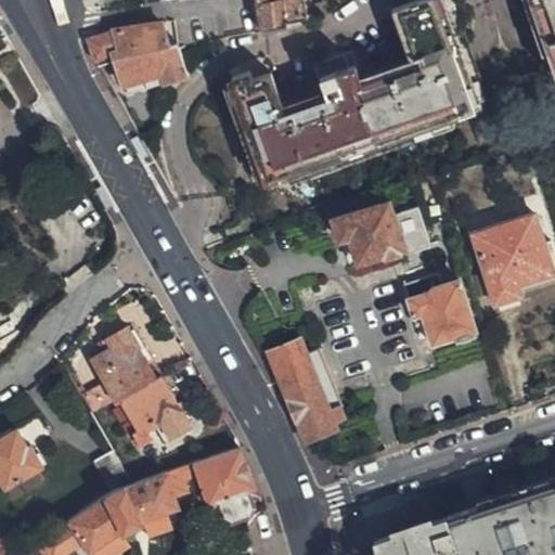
[(467,108),(454,71),(429,0),(407,0),(391,5),(409,56),(359,74),(353,62),(318,75),(322,86),(280,101),(270,71),(250,77),(248,69),(232,75),(252,134),(268,181),(287,173),(288,170),(353,146),(446,114),(447,116),(467,108)]
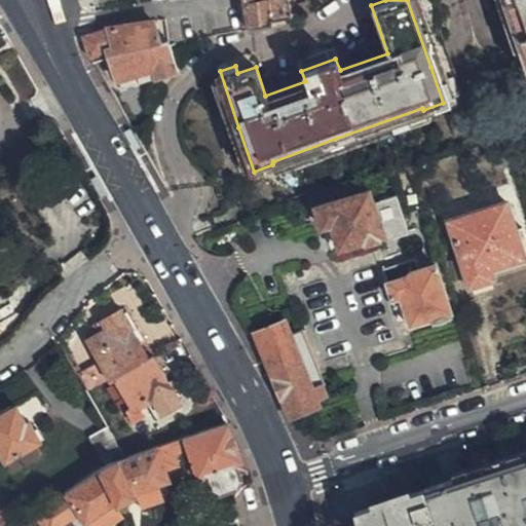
[(241,0),(248,26),(271,22),(272,17),(291,13),(288,0),(241,0)]
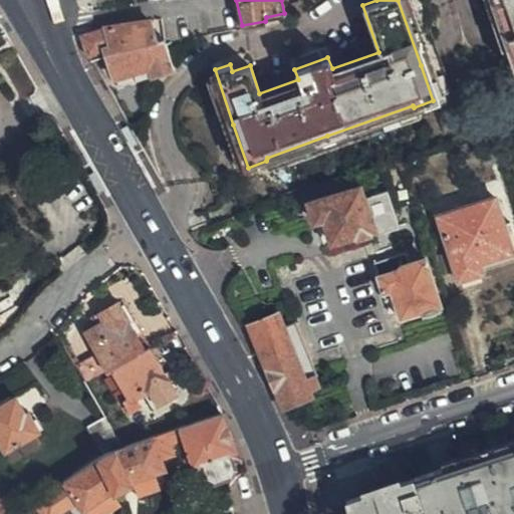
[(513,0),(494,0),(507,41),(503,43),(512,68),(513,67),(513,0)]
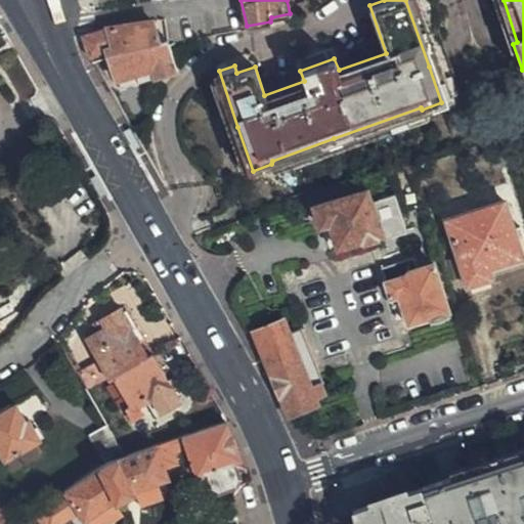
[(87,54),(89,53),(105,48),(117,75),(150,64),(154,74),(176,67),(169,45),(166,37),(157,39),(149,16),(116,24),(107,25),(96,29),(80,35),(87,54)]
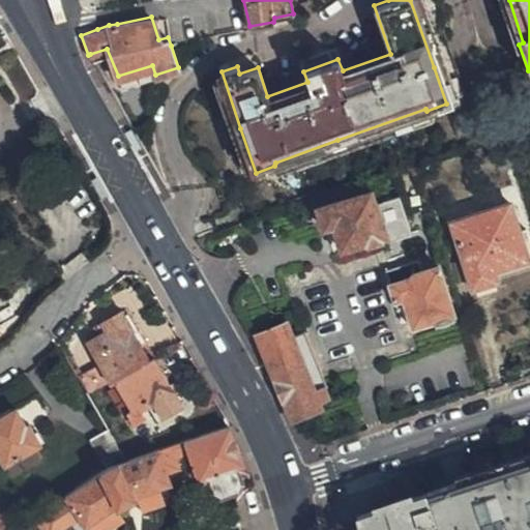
[(333,47),(299,59),(303,71),(337,59),(333,47)]
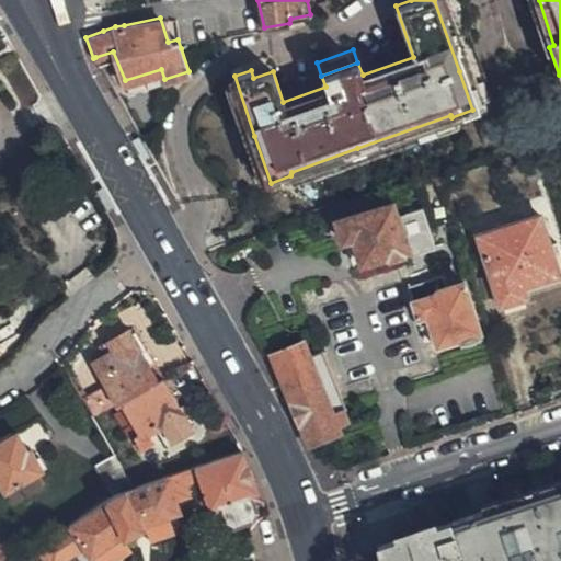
[(161,69),(125,80),(128,91),(164,79),(161,69)]
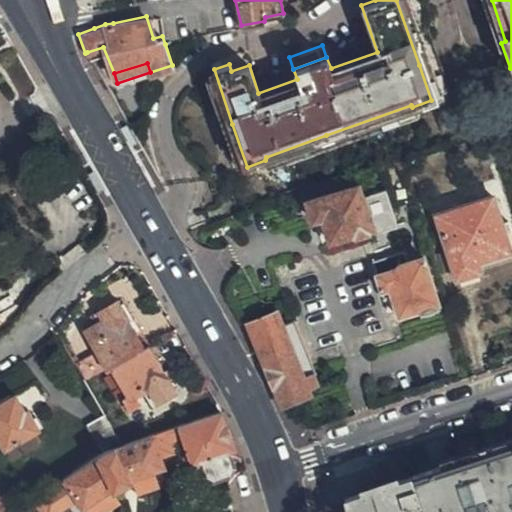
[(370,223),(362,200),(377,195),(369,170),(346,178),(348,183),(306,197),(313,218),(322,215),(324,220),(329,237),(370,223)]
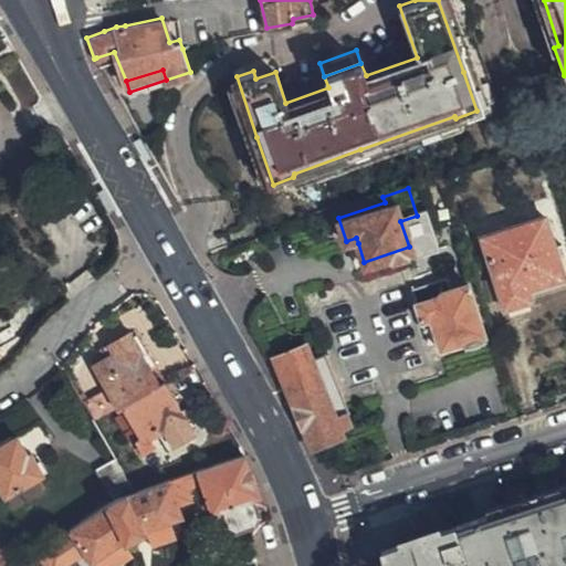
[(563,275),(544,217),(483,237),(505,305),(532,296),(528,285),(563,275)]
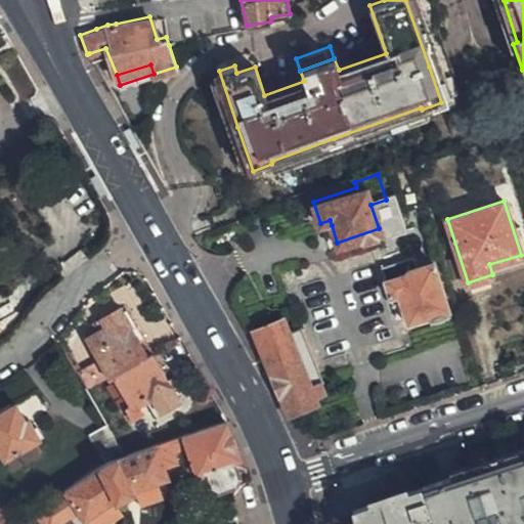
[(415,265),(410,253),(381,263),(391,295),(398,294),(407,321),(427,315),(430,323),(447,317),(445,310),(449,308),(432,259),(415,265)]
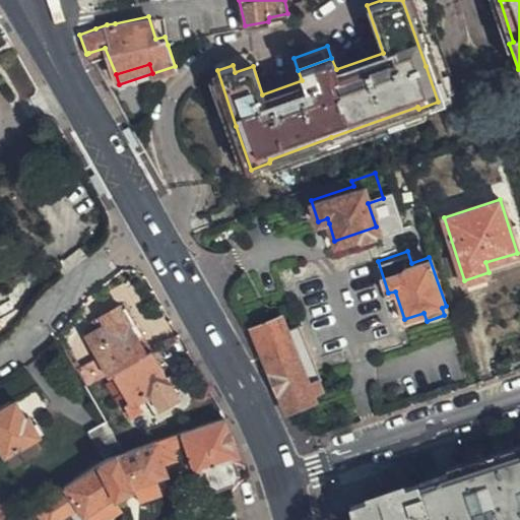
[(176,398),(141,337),(138,338),(118,305),(99,316),(110,336),(91,347),(108,375),(111,374),(128,402),(146,391),(157,409),(176,398)]
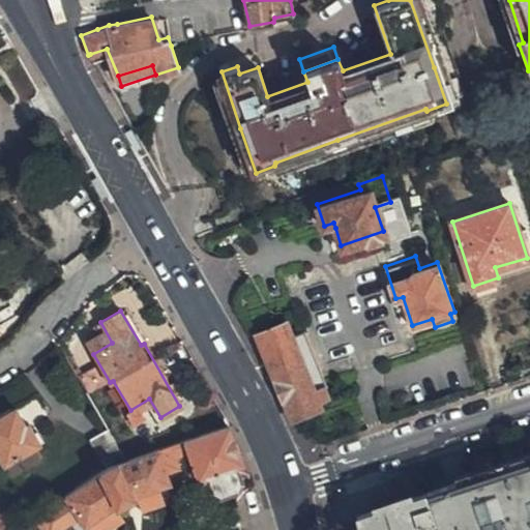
[(257,331),(291,417),(319,407),(317,402),(326,399),(320,385),(312,388),(299,355),(304,353),(299,341),(295,343),(286,320),(257,331)]
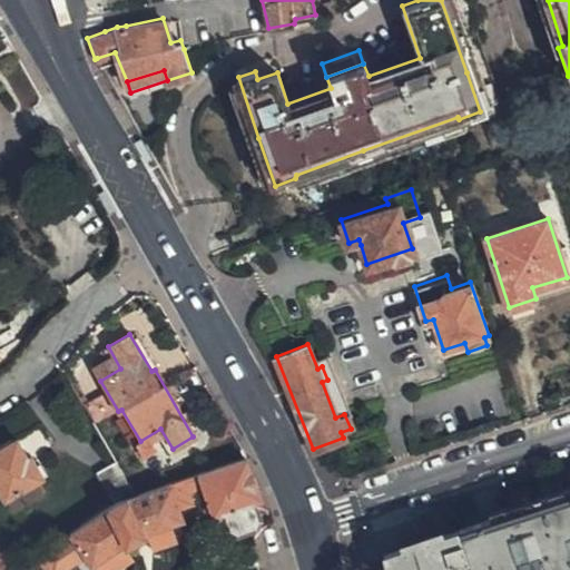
[(45,479),(32,460),(29,461),(16,440),(0,449),(0,492),(6,502),(45,479)]
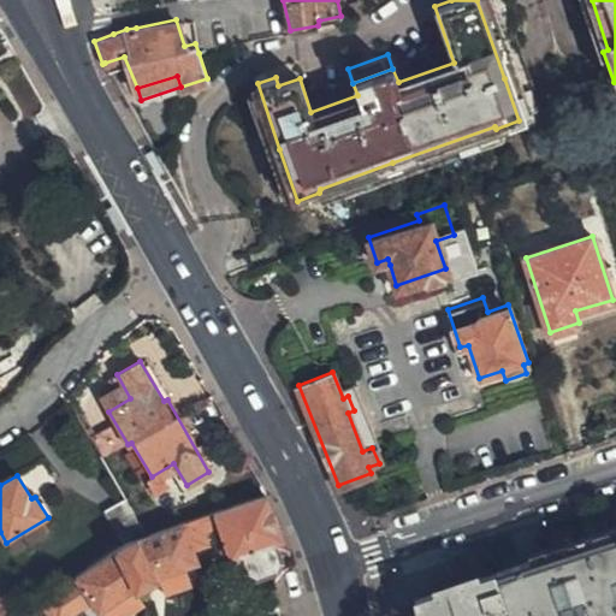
[(265,495),(181,525),(191,550),(208,543),(205,529),(218,525),(231,558),(284,539),(265,495)]
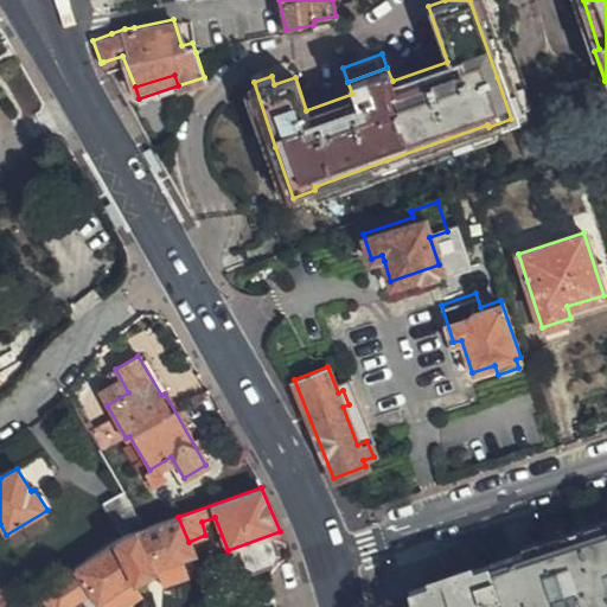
[(122,537),(145,530),(120,490),(101,503),(122,537)]
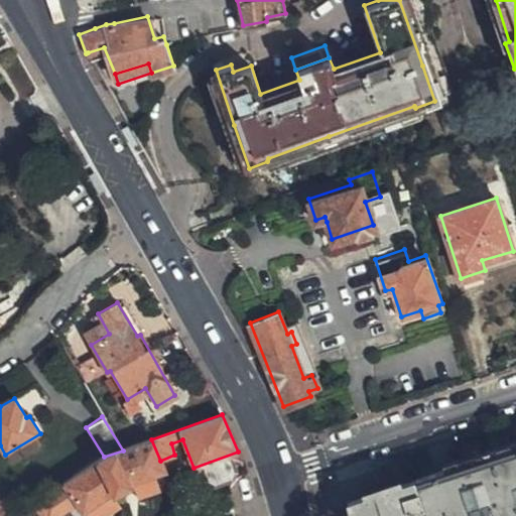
[(151,439),(123,450),(104,457),(33,502),(39,512),(59,499),(68,509),(78,503),(83,512),(86,510),(112,493),(115,497),(138,487),(137,481),(152,475),(164,471),(160,461),(151,439)]
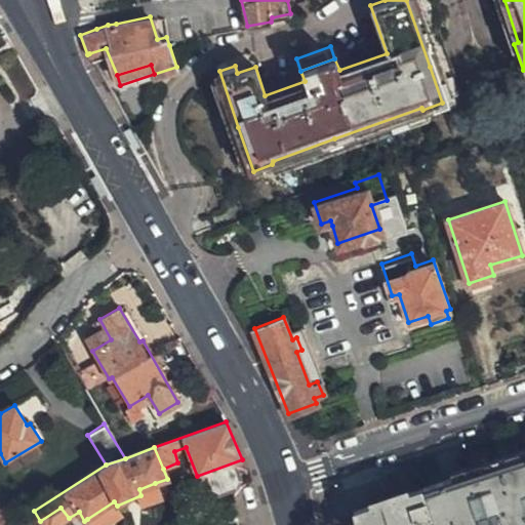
[(524,524),(524,451),(523,452),(440,479),(353,507),(355,518),(356,524),(523,524),(524,524),(523,524),(524,524)]
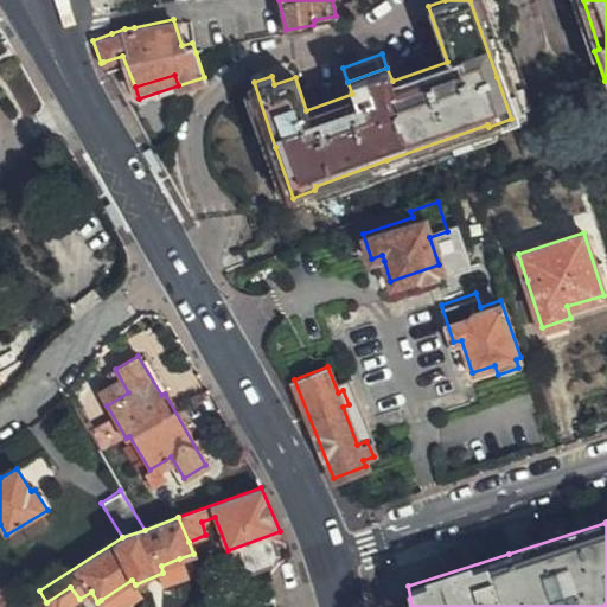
[(186,579),(179,558),(161,566),(163,573),(168,585),(186,579)]
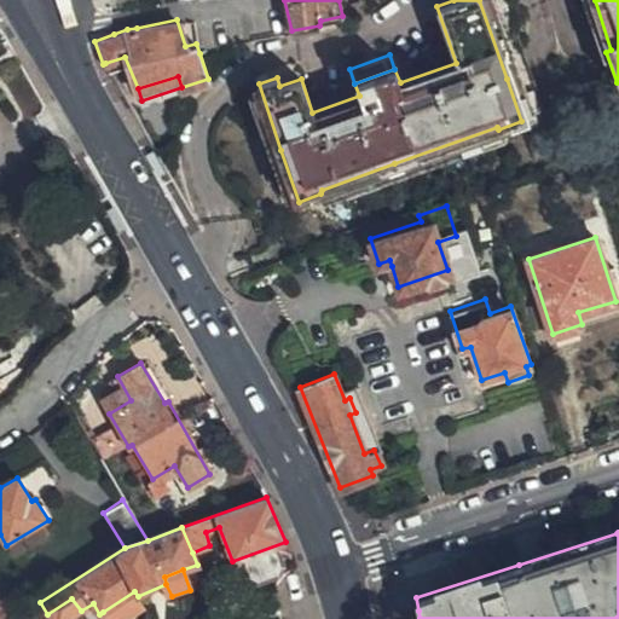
[(134,591),(103,612),(106,618),(129,618),(146,609),(138,596),(134,591)]
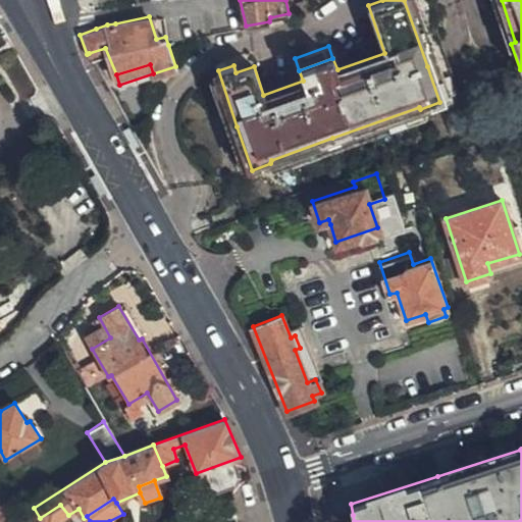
[(32,521),(27,513),(15,519),(11,521),(32,521)]
